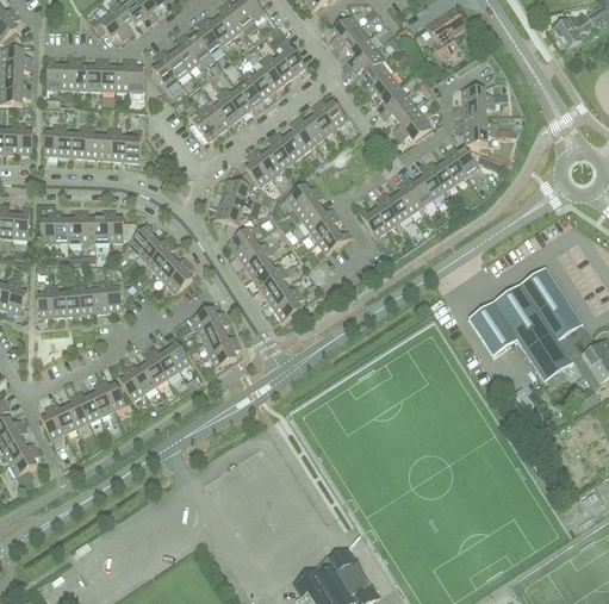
[(134,19),(122,4),(119,0),(107,8),(128,35),(132,30),(128,24),(132,19),(134,19)]
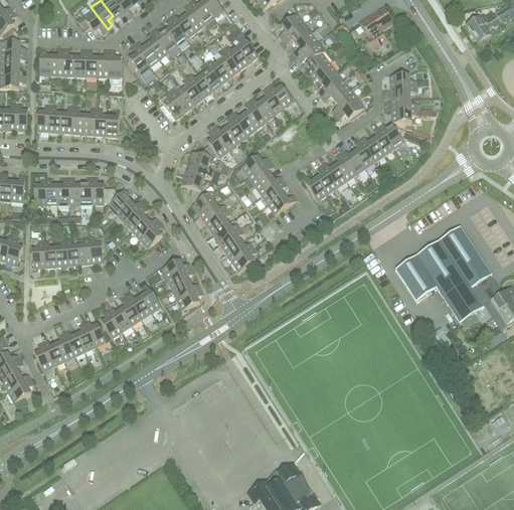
[(128,17),(115,0),(107,0),(103,3),(113,16),(112,16),(114,19),(119,15),(123,21),(128,17)]
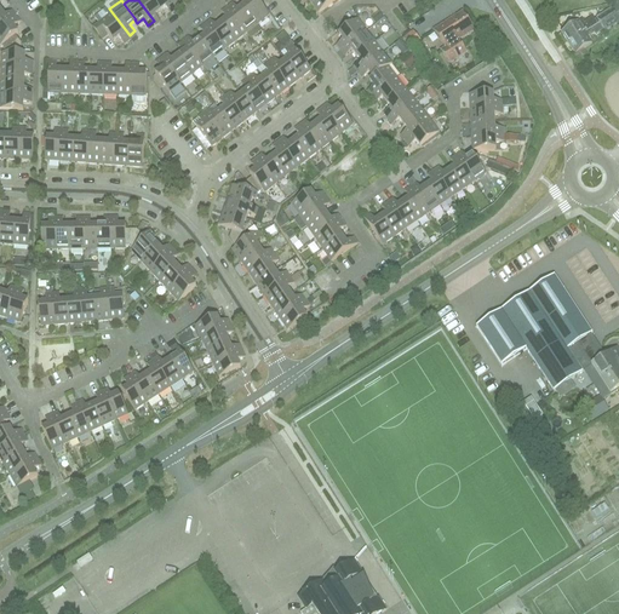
[(160,6),(155,0),(138,0),(154,21),(159,17),(154,10),(160,6)]
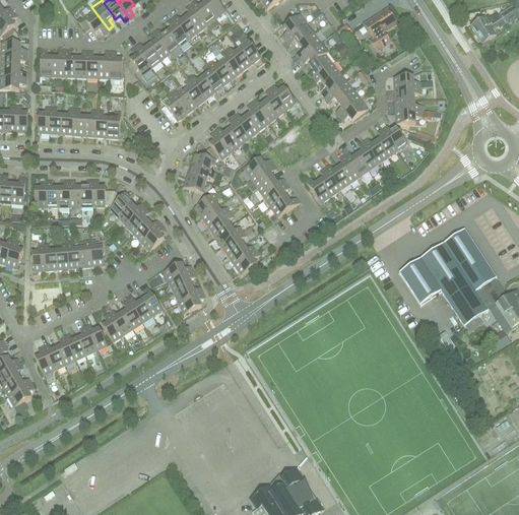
[(215,16),(203,0),(199,4),(196,0),(192,0),(190,2),(206,23),(215,16)]
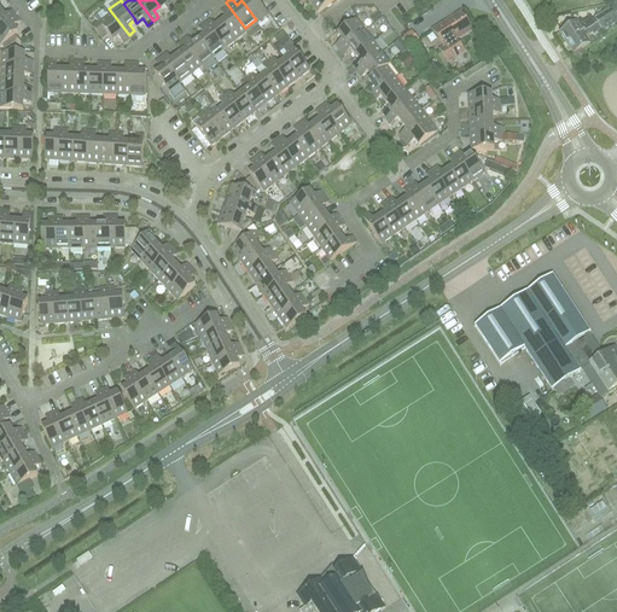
[(267,11),(258,0),(242,0),(256,19),(267,11)]
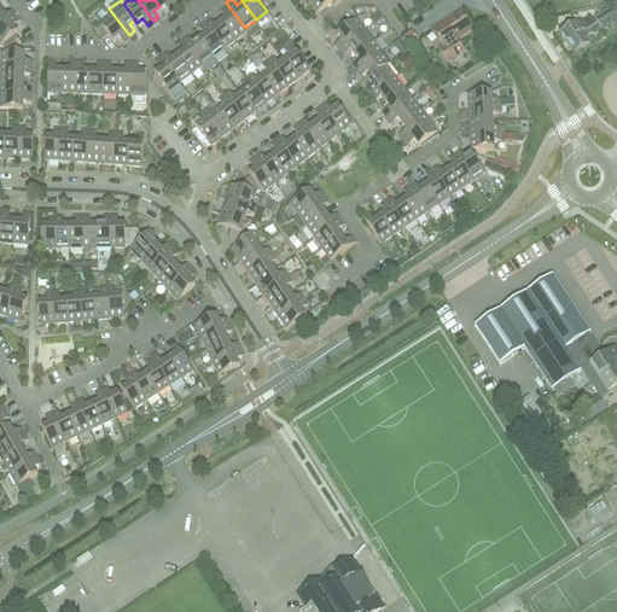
[(612,10),(616,6),(616,1),(609,4),(592,15),(591,12),(581,17),(580,15),(559,27),(566,38),(589,22),(598,17),(612,10)]
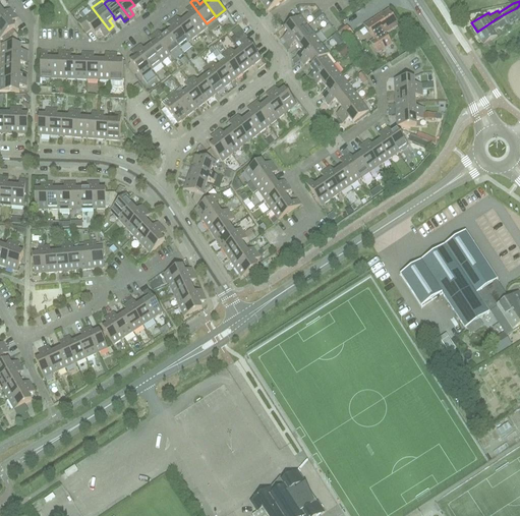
[(207,23),(190,2),(185,5),(189,11),(185,14),(197,31),(207,23)]
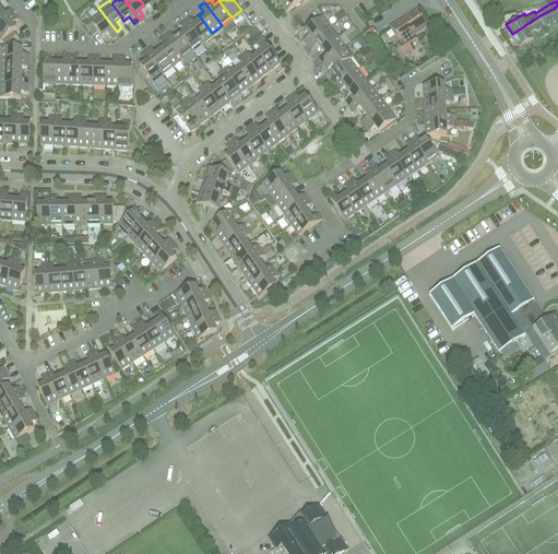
[(117,32),(98,8),(98,9),(94,3),(84,11),(88,16),(83,20),(91,31),(96,26),(102,33),(107,30),(111,35),(117,32)]
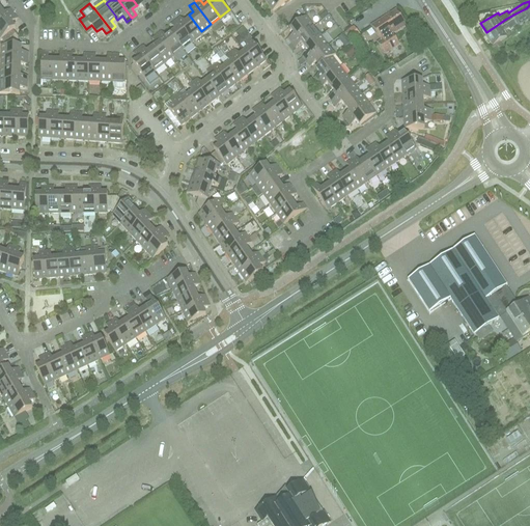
[(0,19),(12,9),(9,4),(3,9),(0,4),(0,19)]
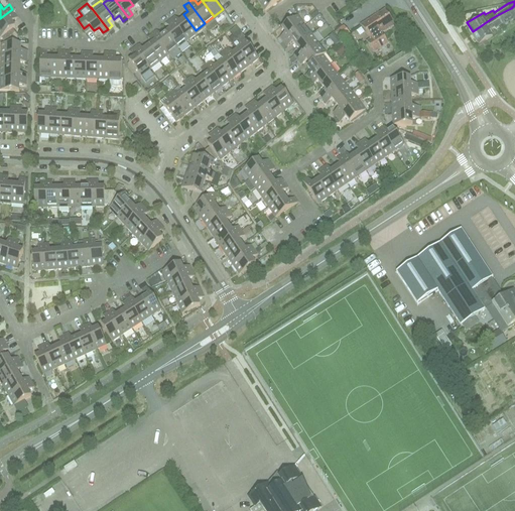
[(314,5),(309,9),(313,14),(318,10),(314,5)]
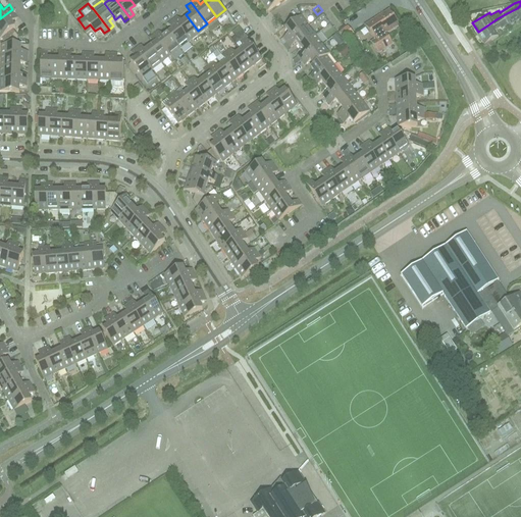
[(520,5),(517,8),(505,14),(508,20),(520,12),(520,13),(520,5)]
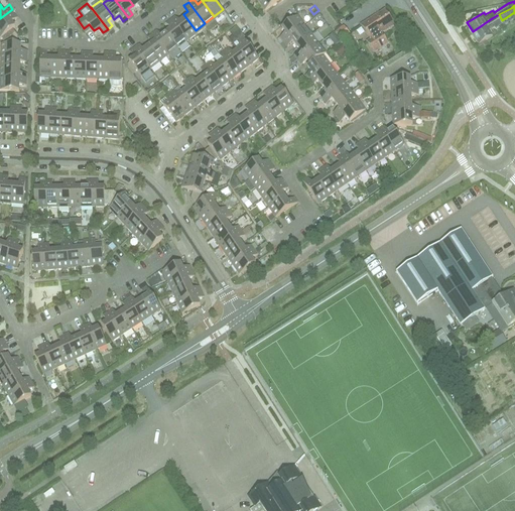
[(381,29),(394,20),(385,6),(361,21),(370,34),(366,37),(373,48),(387,39),(381,29)]
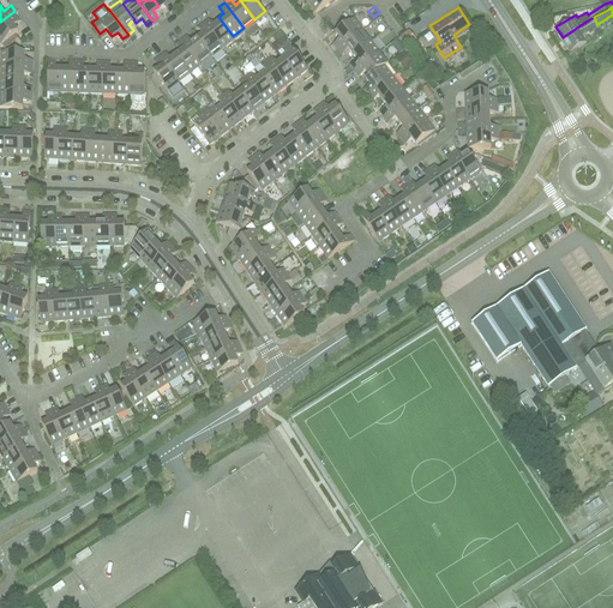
[(20,37),(14,29),(17,26),(12,22),(19,16),(14,11),(0,22),(0,40),(1,43),(20,37)]
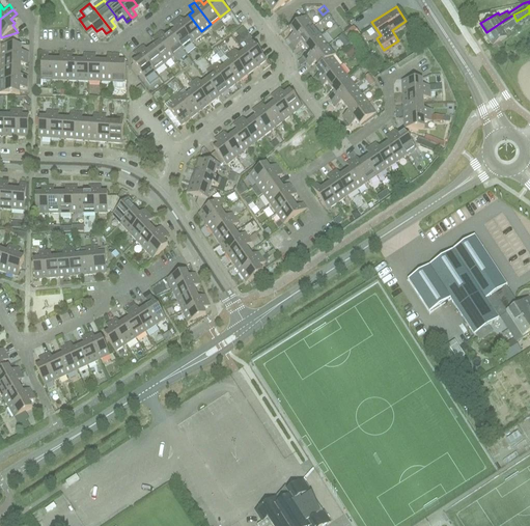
[(201,31),(189,15),(184,19),(179,12),(175,17),(192,38),(201,31)]
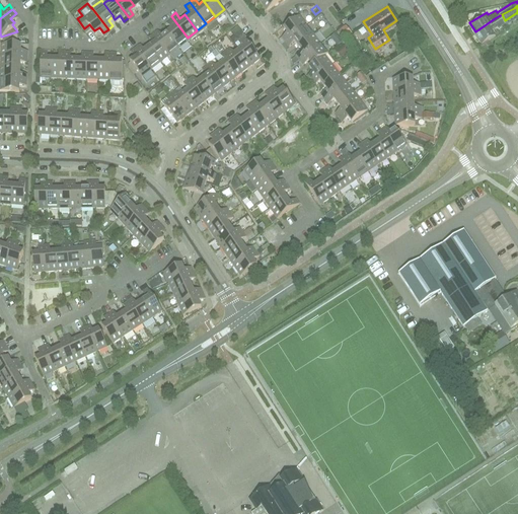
[(285,38),(306,21),(298,12),(283,24),(287,28),(281,33),(285,38)]
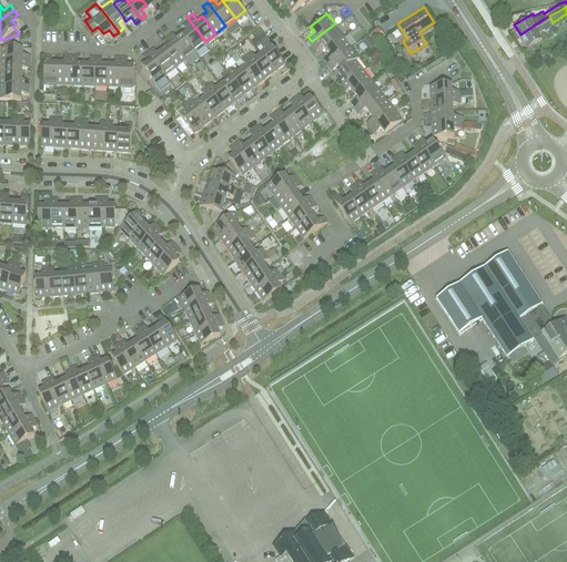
[(205,41),(188,18),(182,21),(186,28),(182,31),(195,49),(205,41)]
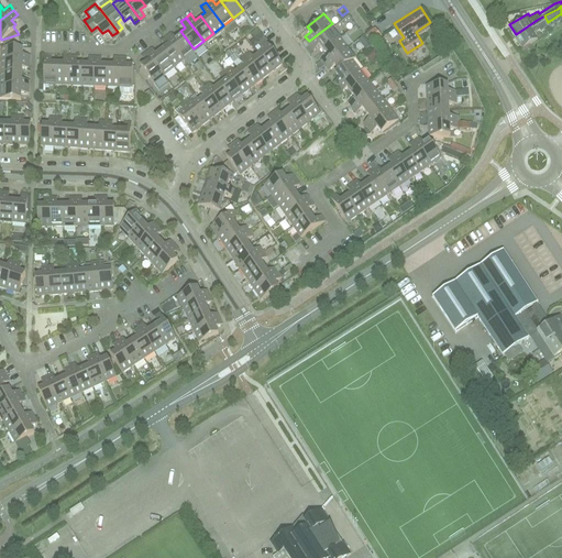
[(521,43),(538,33),(533,28),(539,24),(537,20),(516,34),(521,43)]
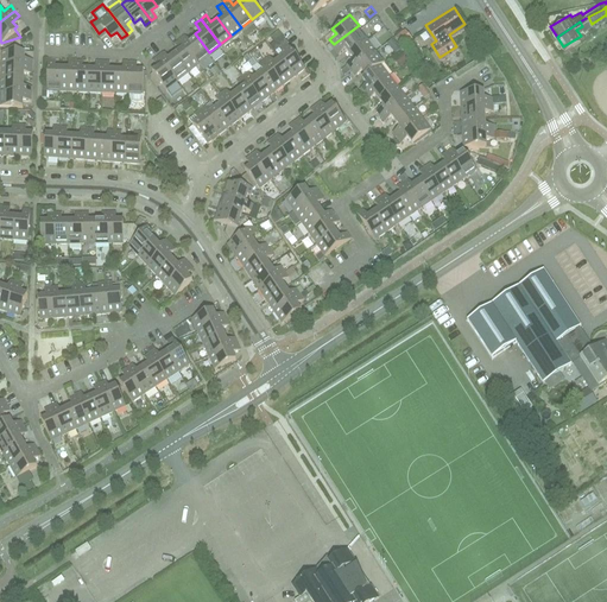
[(348,50),(367,36),(359,25),(334,44),(337,50),(345,44),(348,50)]
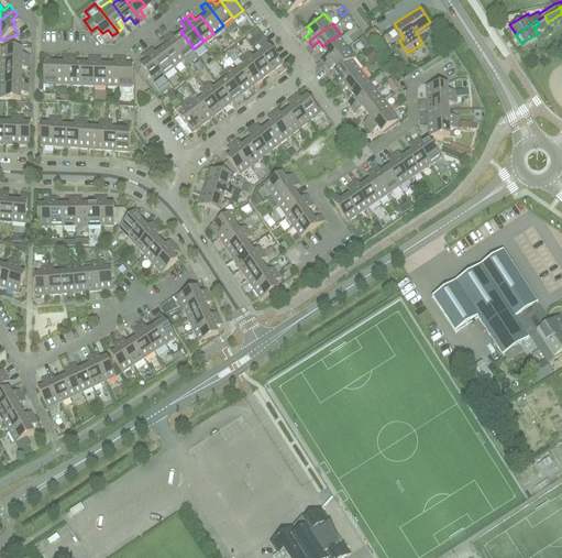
[(382,33),(375,24),(366,30),(373,39),(382,33)]
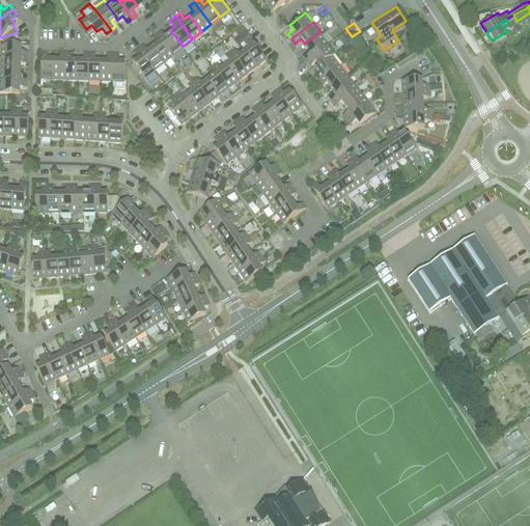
[(183,46),(170,29),(165,33),(161,27),(156,31),(173,53),(183,46)]
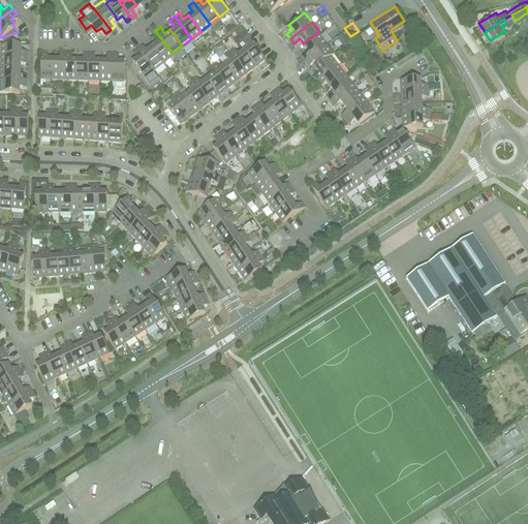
[(173,53),(155,31),(151,34),(155,40),(151,43),(163,60),(173,53)]
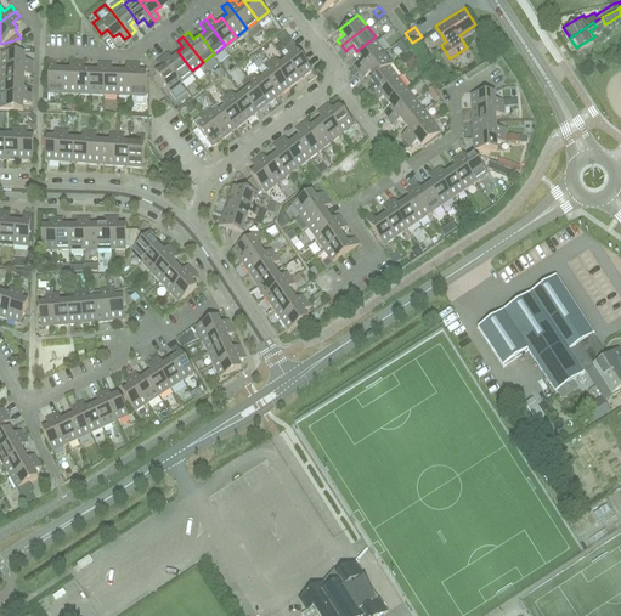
[(357,67),(384,47),(376,37),(356,51),(360,56),(354,62),(357,67)]
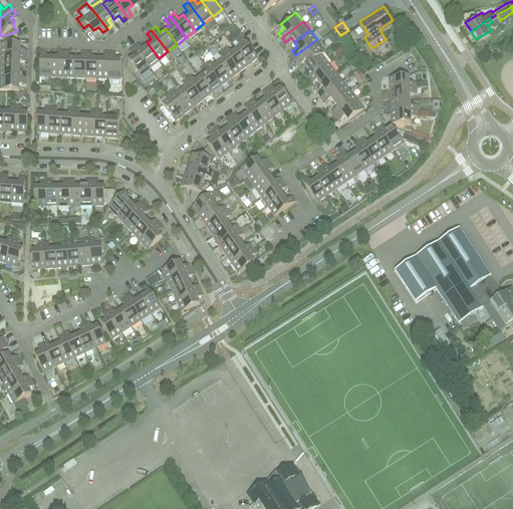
[(20,46),(20,40),(17,40),(17,31),(1,36),(2,39),(0,39),(0,51),(26,52),(27,46),(20,46)]
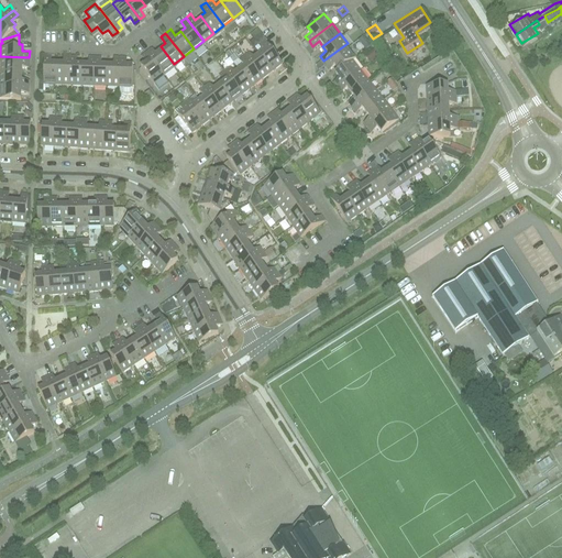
[(263,46),(259,51),(272,67),(282,59),(264,36),(259,41),(263,46)]
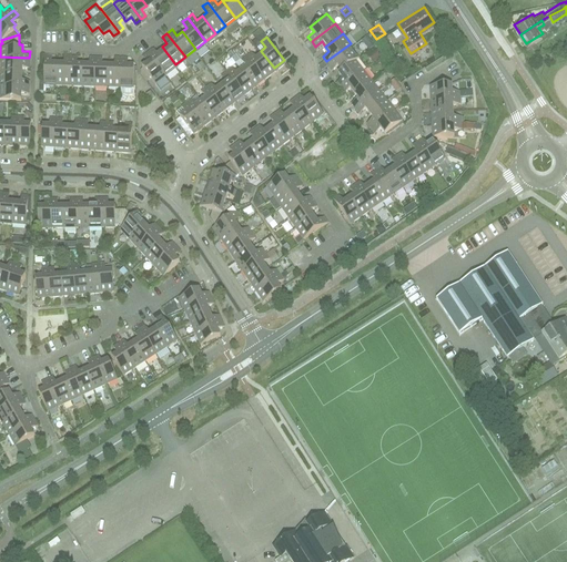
[(341,67),(355,55),(355,57),(358,53),(351,43),(326,61),(331,67),(337,62),(341,67)]
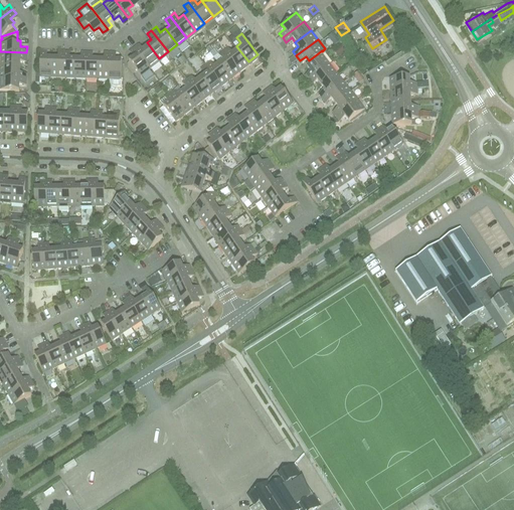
[(159,58),(147,42),(142,46),(138,40),(133,44),(150,65),(159,58)]
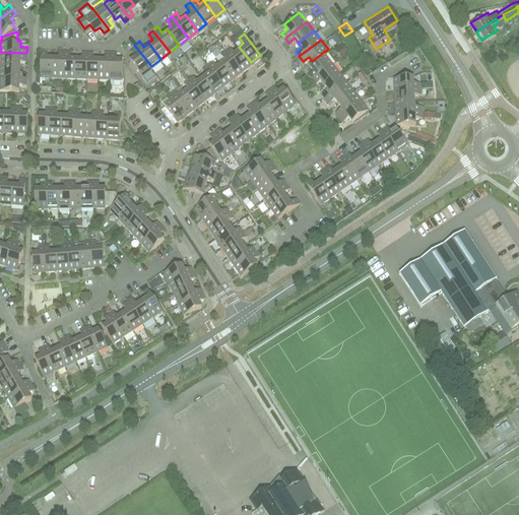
[(346,41),(341,44),(345,50),(350,46),(346,41)]
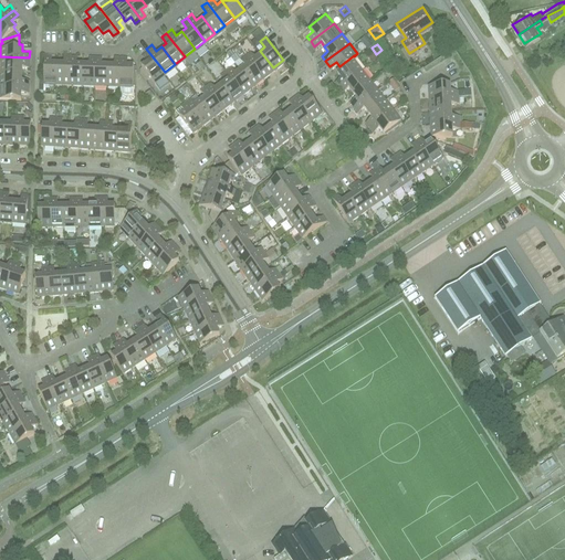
[(273,67),(260,51),(254,54),(250,48),(244,52),(263,75),(273,67)]
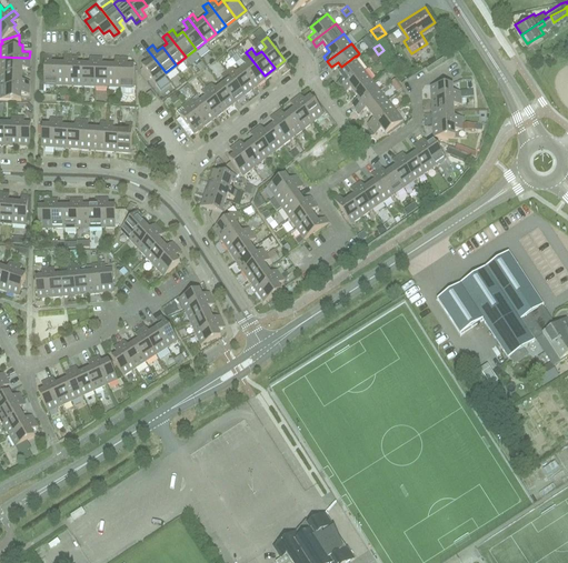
[(166,72),(147,49),(142,52),(147,59),(141,62),(142,63),(150,73),(155,80),(166,72)]
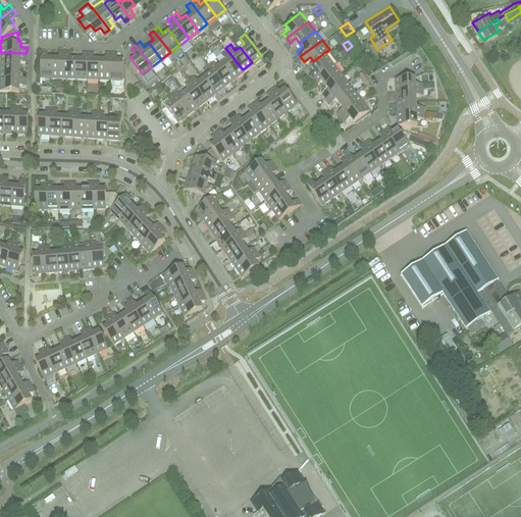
[(52,74),(52,55),(47,54),(47,47),(41,47),(40,68),(40,74),(52,74)]
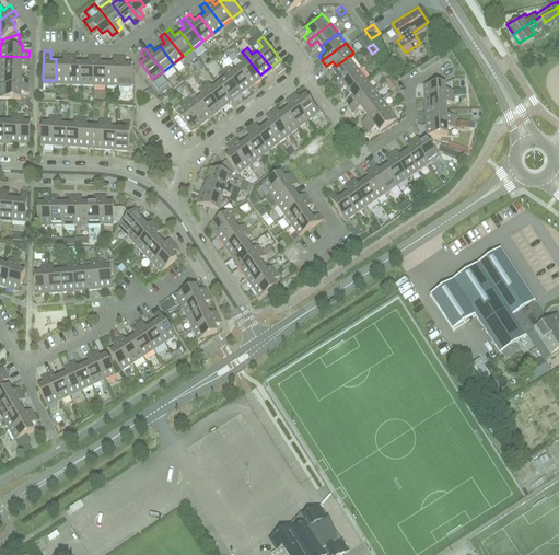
[(68,81),(69,51),(62,51),(62,59),(56,59),(56,80),(68,81)]
